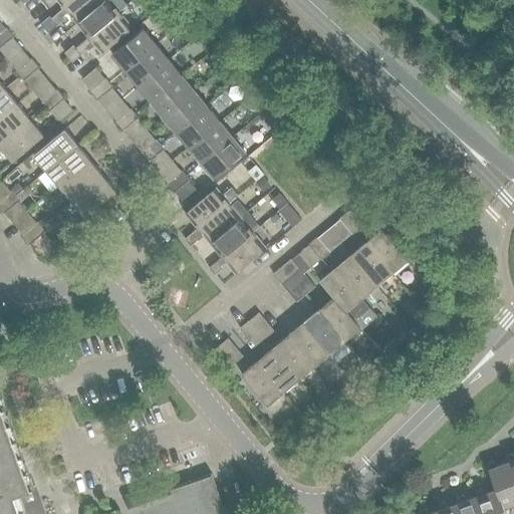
[(102,0),(73,0),(63,9),(63,8),(50,19),(48,16),(39,24),(47,33),(63,19),(61,17),(66,13),(75,23),(102,0)]
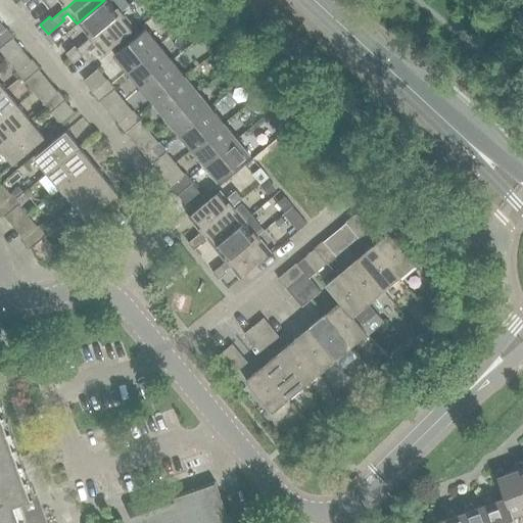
[(56,0),(64,8),(64,9),(75,0),(56,0)]
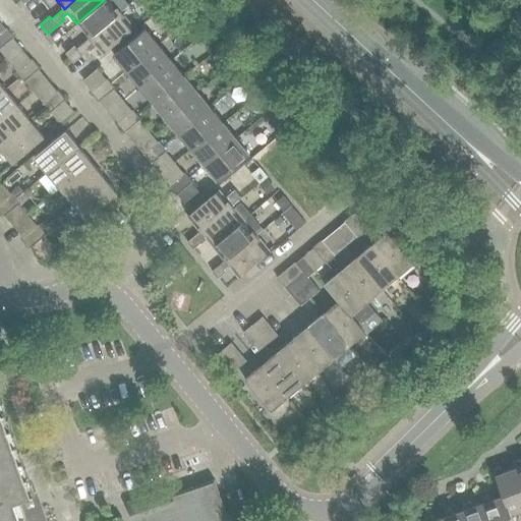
[(104,0),(76,23),(88,38),(89,39),(120,12),(128,5),(123,0),(104,0)]
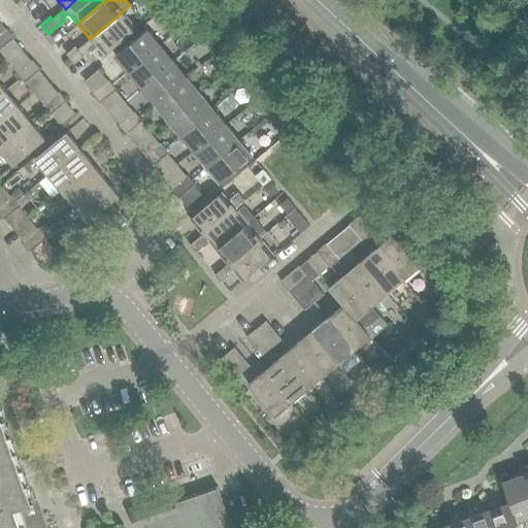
[(134,27),(122,12),(90,39),(89,38),(76,50),(74,46),(65,55),(73,64),(90,50),(88,47),(93,43),(102,54),(134,27)]
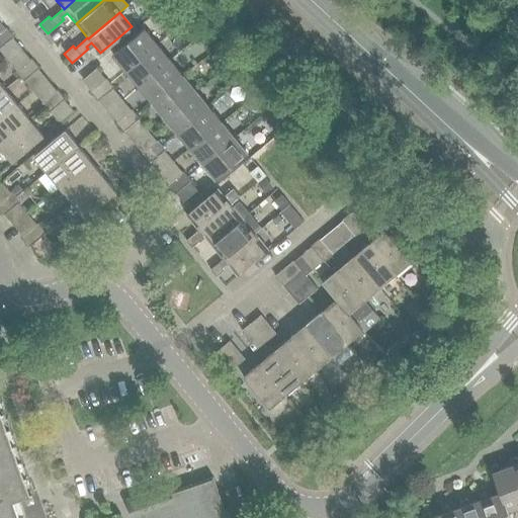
[(202,22),(196,27),(201,33),(207,28),(202,22)]
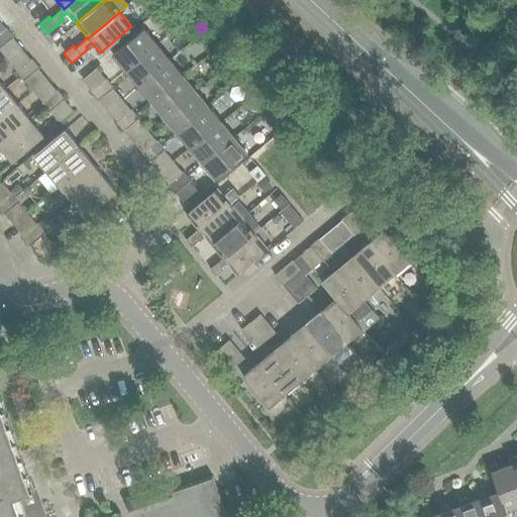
[(0,37),(5,44),(13,37),(5,28),(0,31),(0,37)]
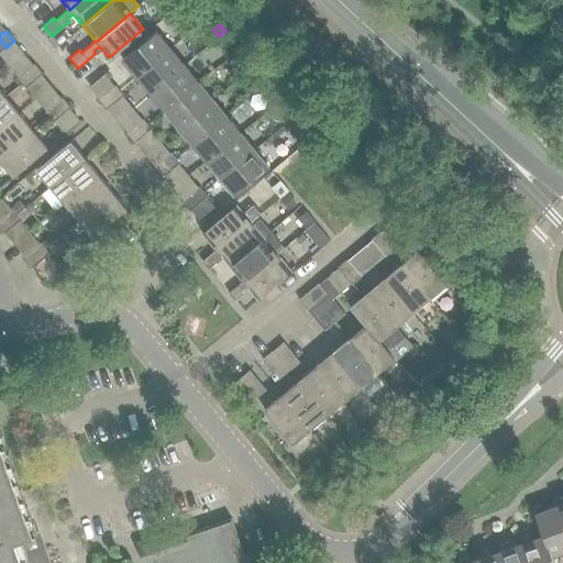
[(121,59),(135,77),(169,50),(155,32),(121,59)]
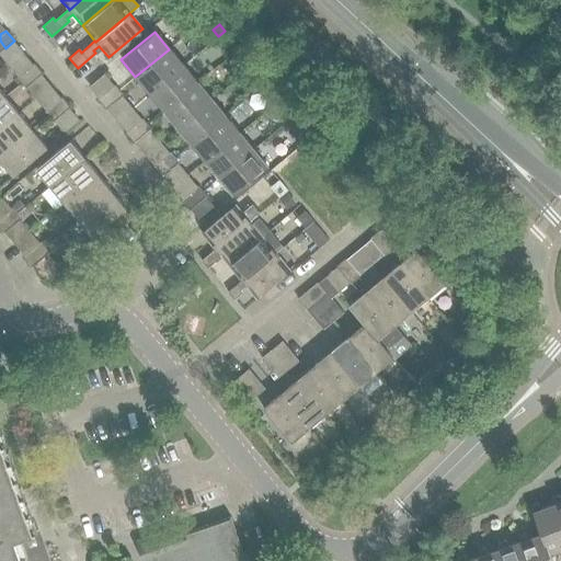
[(183,66),(169,49),(135,77),(149,93),(183,66)]
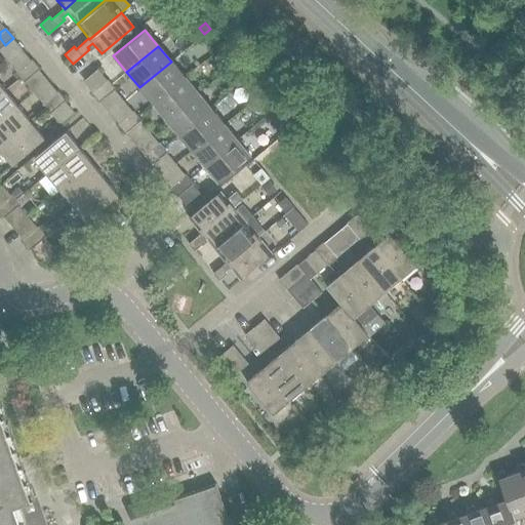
[(31,76),(39,70),(31,59),(23,67),(31,76)]
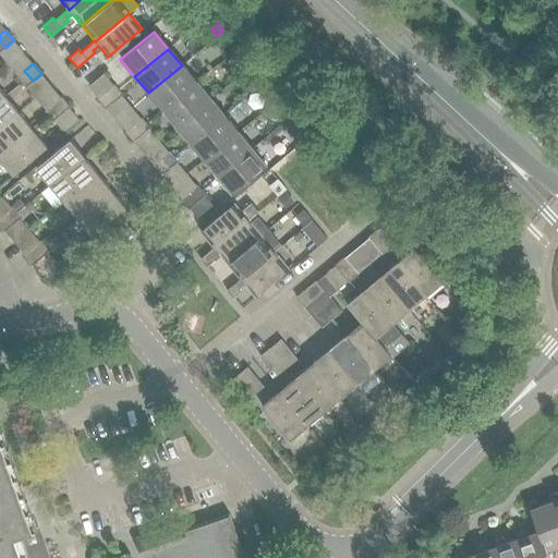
[(148,93),(162,110),(196,82),(182,65),(148,93)]
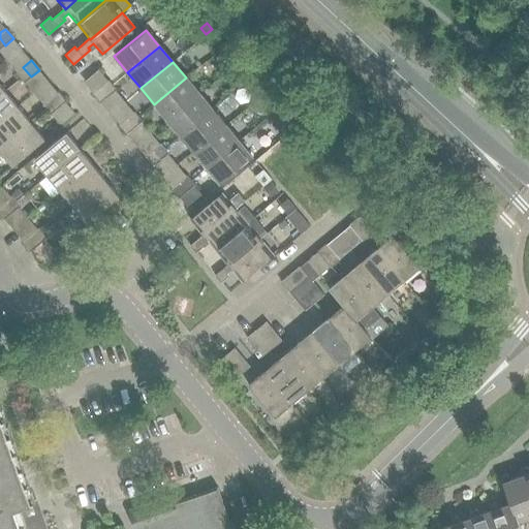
[(31,76),(23,67),(16,73),(24,84),(31,76)]
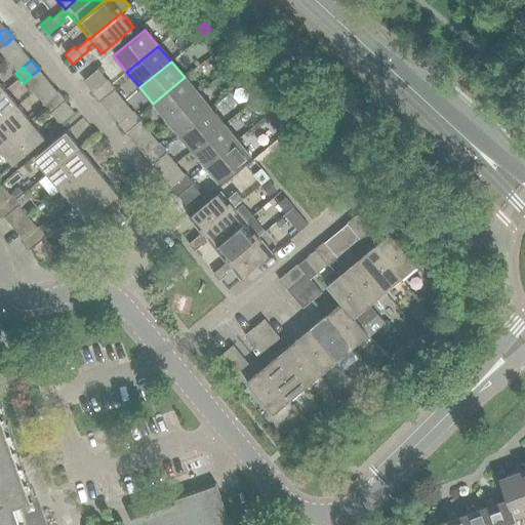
[(197,93),(185,77),(153,104),(165,119),(197,93)]
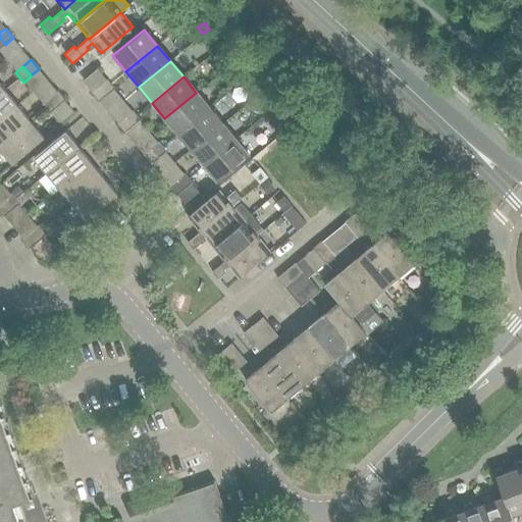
[(106,96),(114,89),(106,80),(98,86),(106,96)]
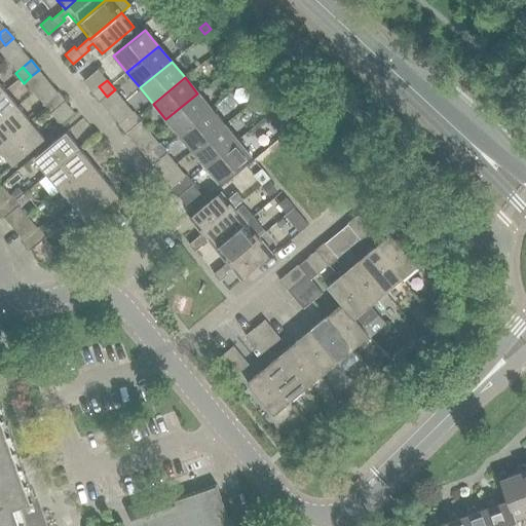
[(107,97),(99,86),(90,94),(99,103),(107,97)]
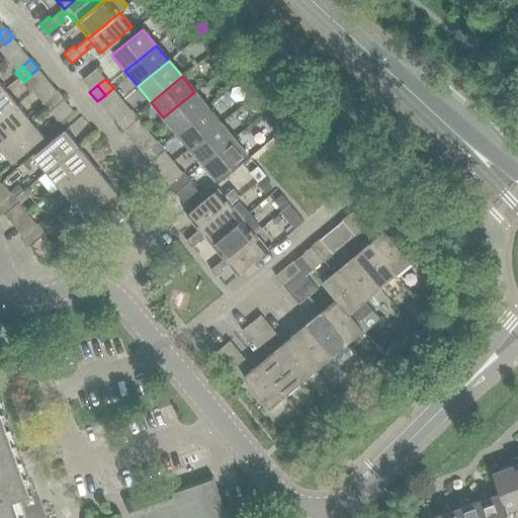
[(243,90),(249,98),(256,92),(250,85),(243,90)]
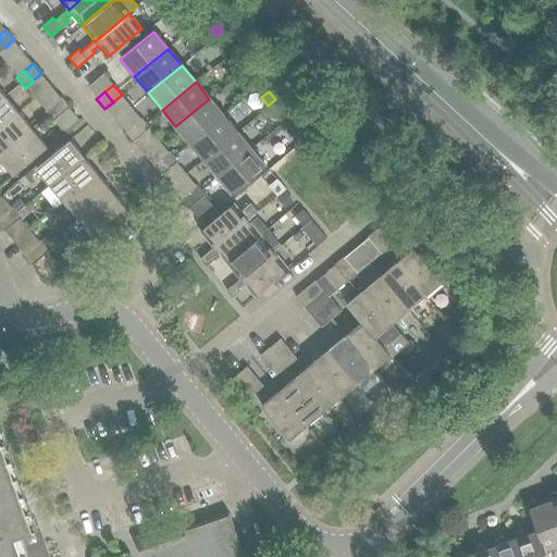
[(0,127),(17,113),(3,96),(0,99),(0,127)]
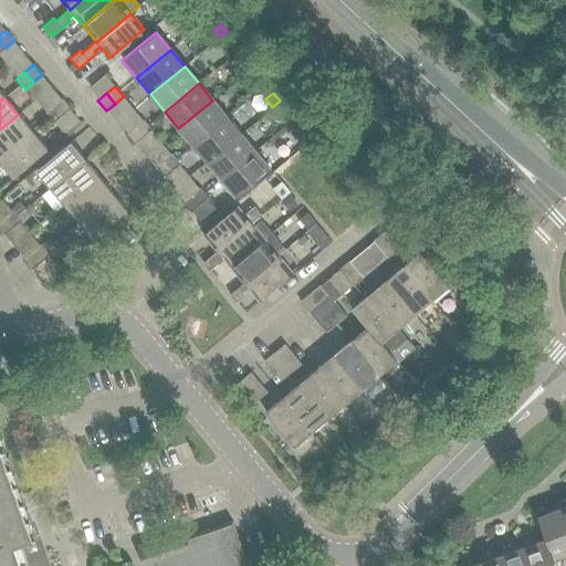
[(62,116),(71,109),(62,98),(53,105),(62,116)]
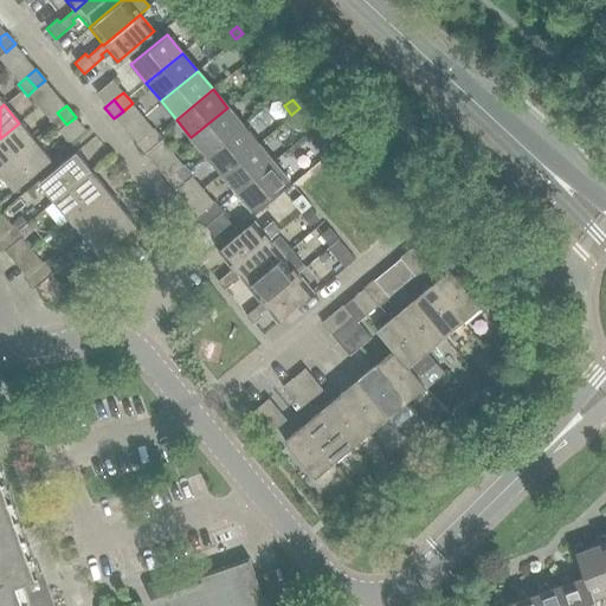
[(191,137),(206,156),(243,126),(227,108),(191,137)]
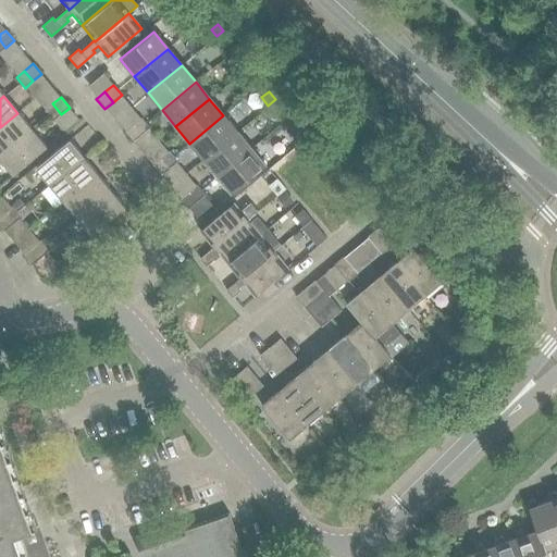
[(61,114),(52,103),(44,111),(52,122),(61,114)]
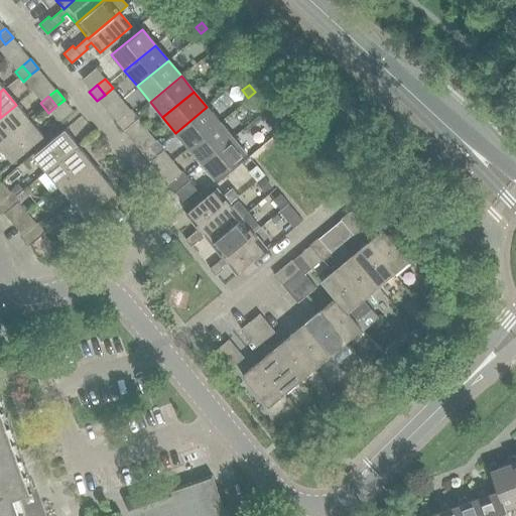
[(0,118),(0,144),(29,120),(16,105),(0,118)]
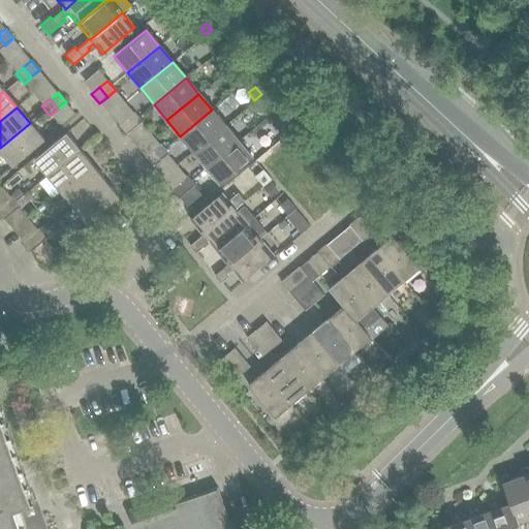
[(225,125),(212,110),(180,136),(193,152),(225,125)]
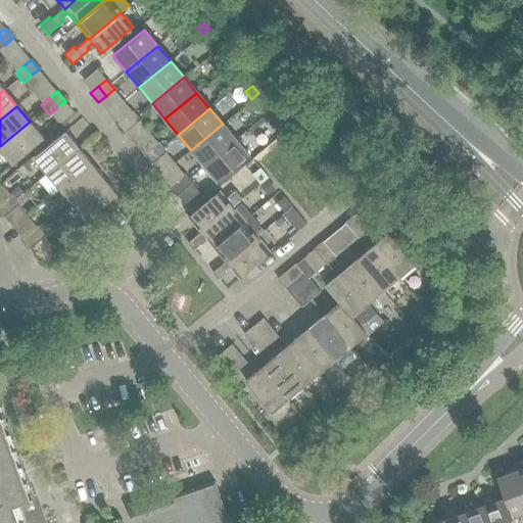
[(133,128),(141,121),(133,110),(125,117),(133,128)]
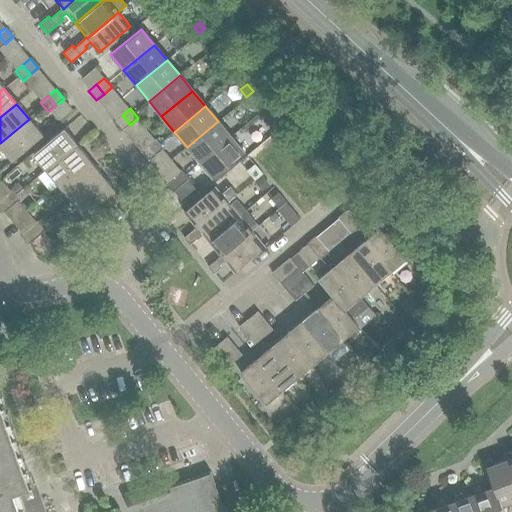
[(285,121),(277,112),(267,121),(274,130),(285,121)]
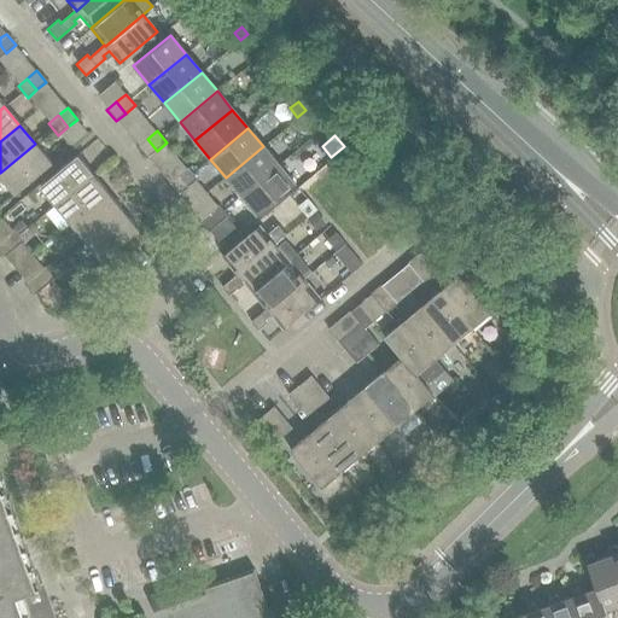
[(157,151),(147,139),(138,147),(147,158),(157,151)]
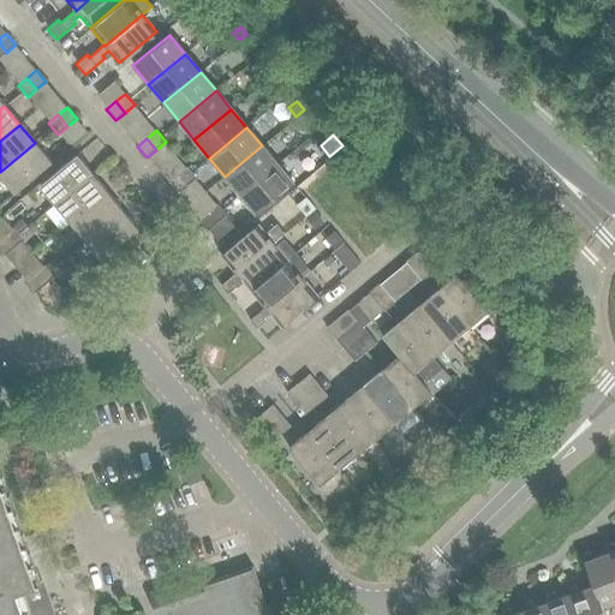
[(51,162),(35,143),(0,172),(0,177),(13,193),(51,162)]
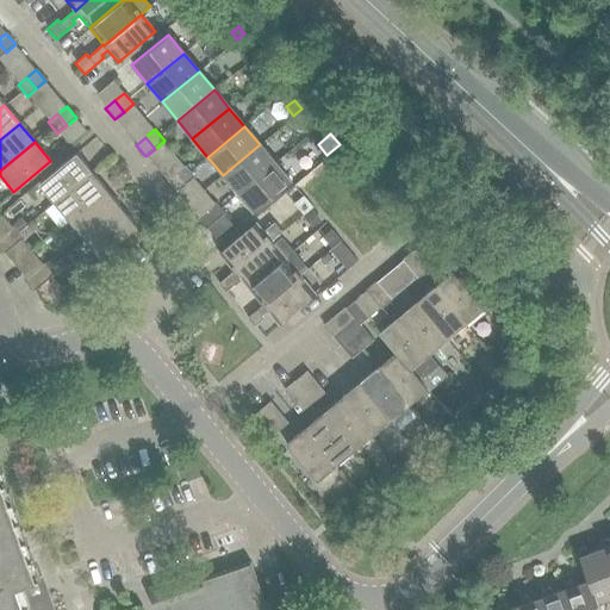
[(223,175),(238,193),(274,163),(260,144),(223,175)]
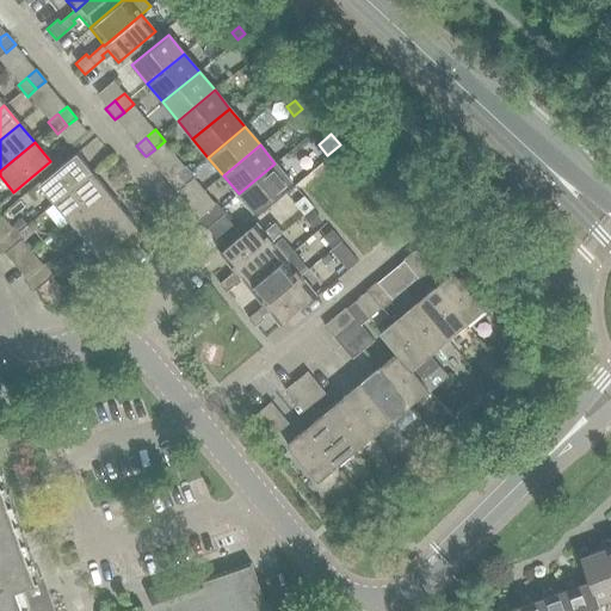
[(38,185),(54,203),(91,173),(75,154),(38,185)]
